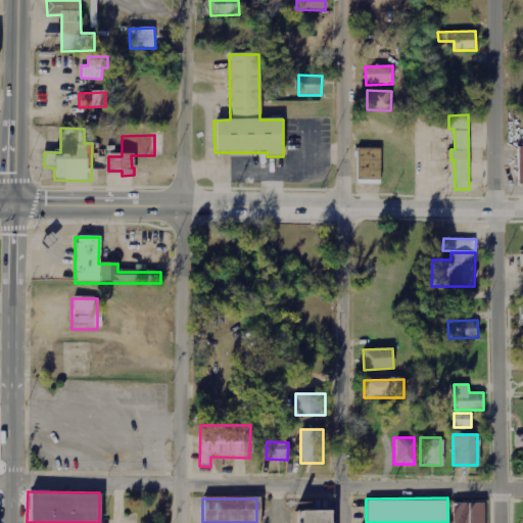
[(450,502),(450,522),(481,522),(481,501),(450,502)]
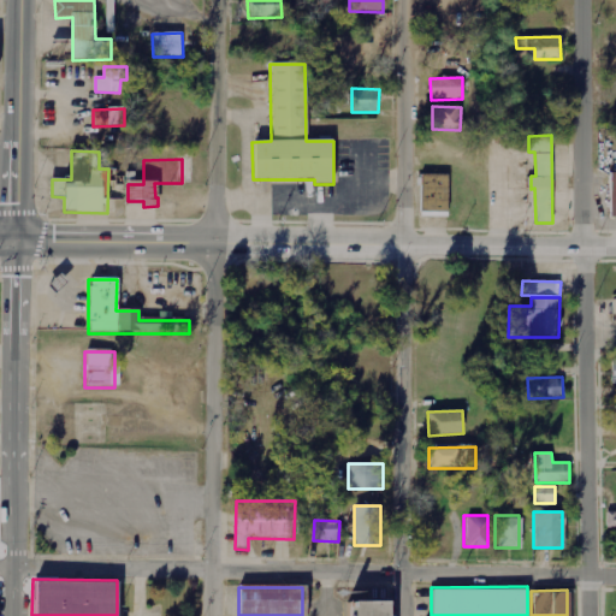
[(347,600),(347,615),(384,615),(384,600),(347,600)]
